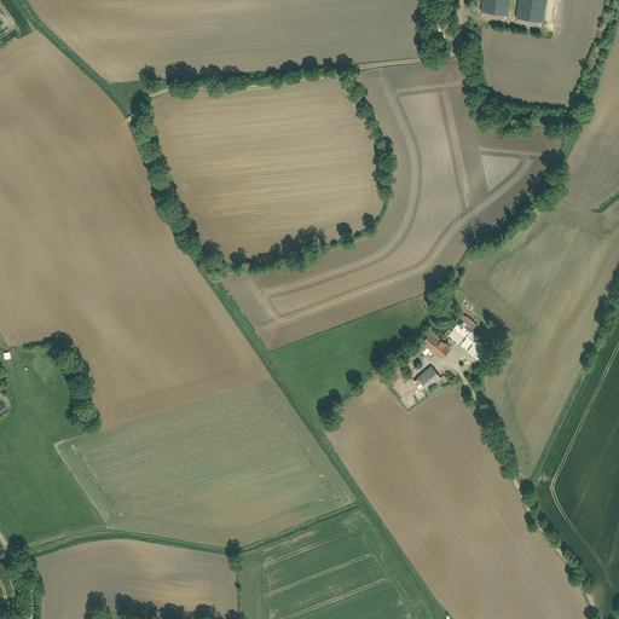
[(508,0),(481,0),(480,12),(505,17),(508,0)]
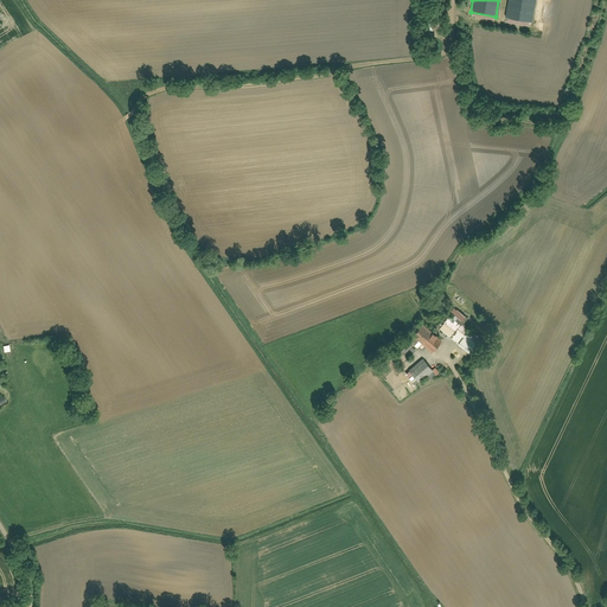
[(535,0),(509,0),(506,18),(531,23),(535,0)]
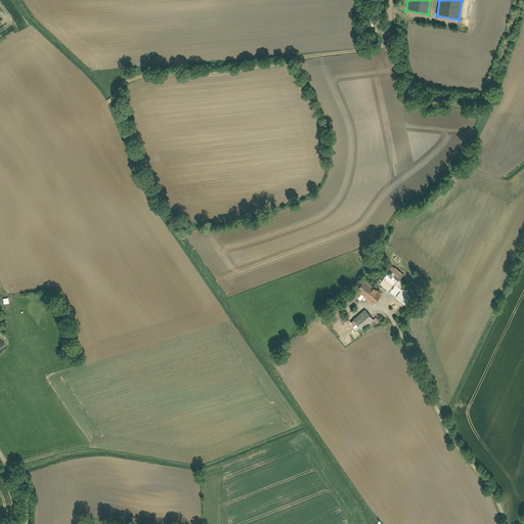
[(380,285),(404,305),(415,293),(410,289),(409,290),(404,286),(404,285),(400,280),(404,275),(394,267),(394,268),(392,266),(389,269),(393,272),(391,275),(388,273),(380,285)]
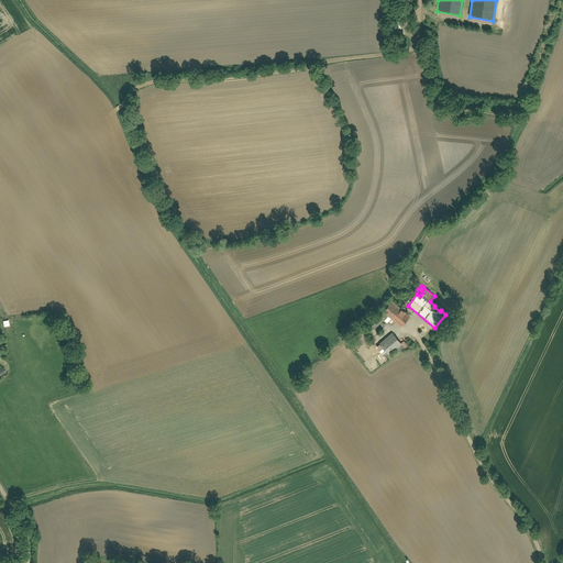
[(410,317),(392,301),(383,312),(400,328),(410,317)]
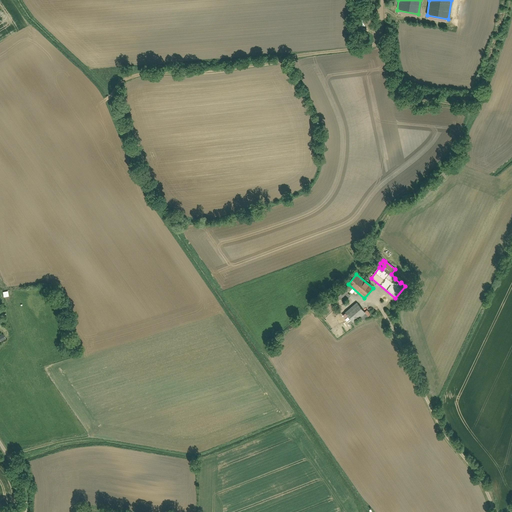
[(340,300),(348,292),(342,287),(335,295),(340,300)]
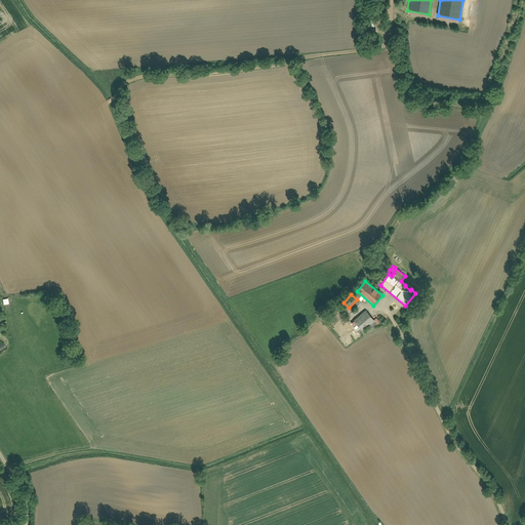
[(373,321),(365,311),(354,321),(354,322),(351,324),(359,334),(369,325),(373,329),(380,323),(376,318),(373,321)]
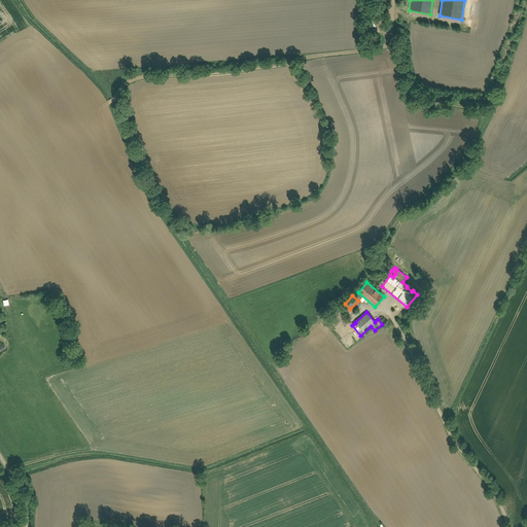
All buildings are outlined.
